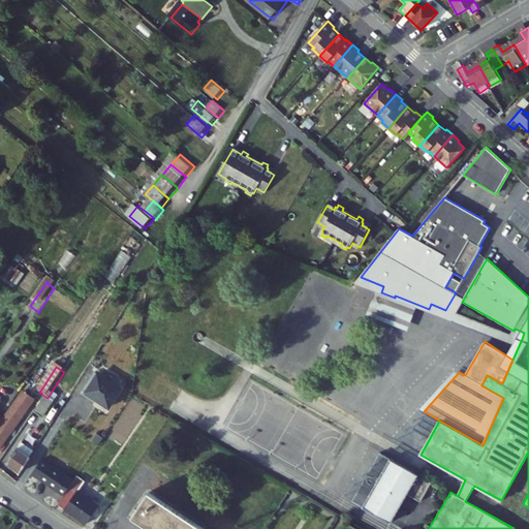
[(92,406),(109,416),(120,398),(96,383),(94,387),(91,386),(80,404),(90,409),(92,406)]
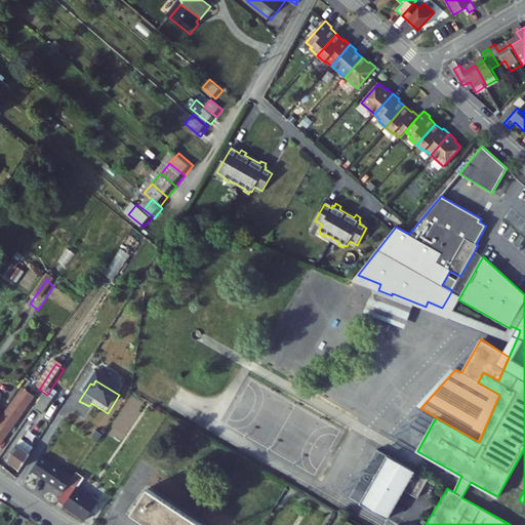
[(25,396),(36,403),(38,401),(28,394),(25,396)]
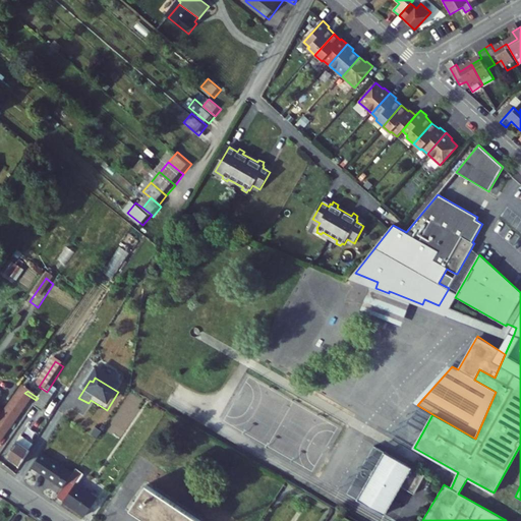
[(24,393),(0,430),(0,449),(2,451),(36,400),(24,393)]
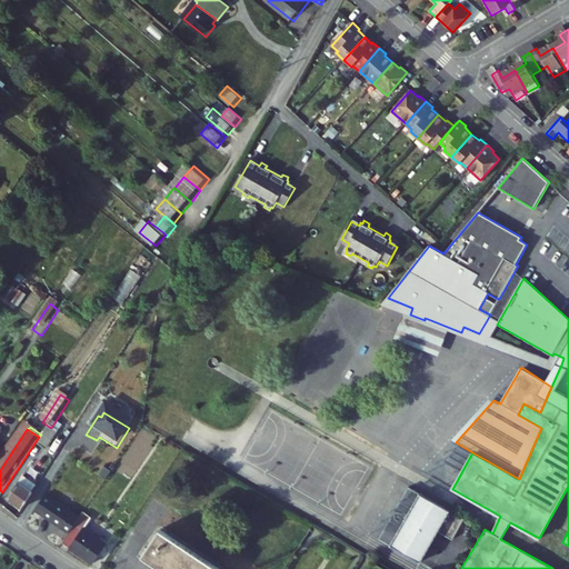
[(48,455),(60,436),(51,429),(39,449),(48,455)]
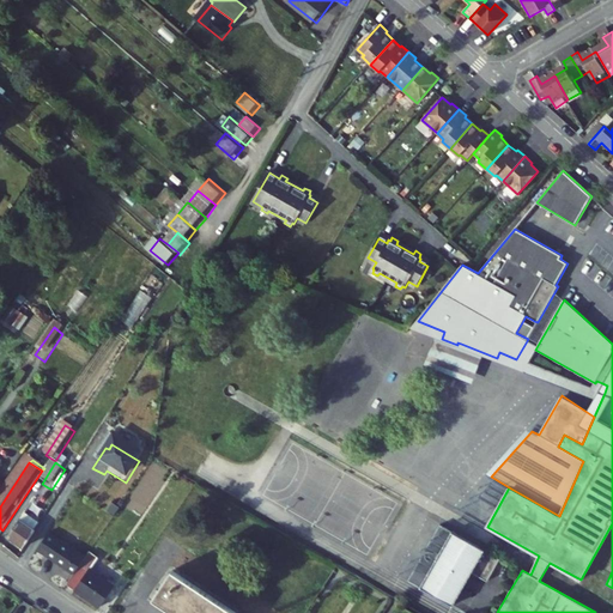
[(26,521),(11,545),(28,558),(40,538),(35,535),(38,529),(26,521)]
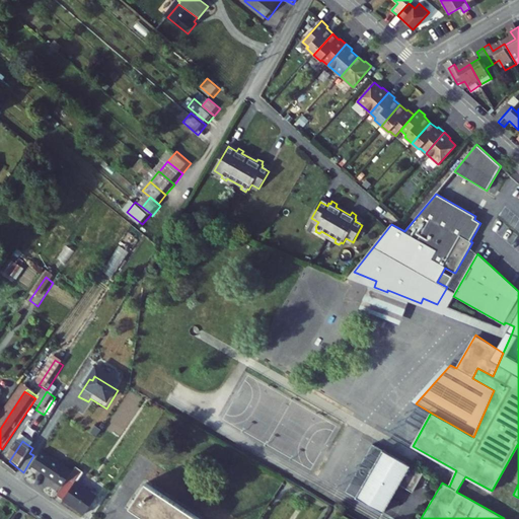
[(399,485),(413,493),(424,473),(373,444),(346,492),(383,513),(399,485)]
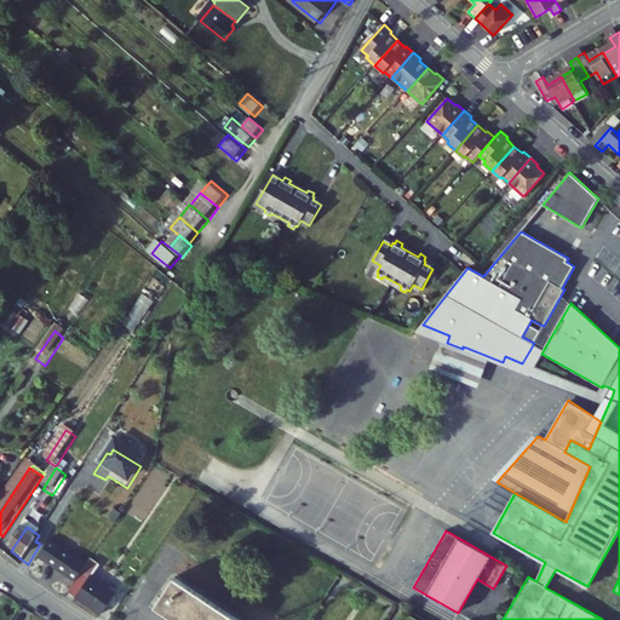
[(76,579),(82,584),(84,581),(89,575),(50,551),(38,569),(67,587),(72,586),(76,579)]
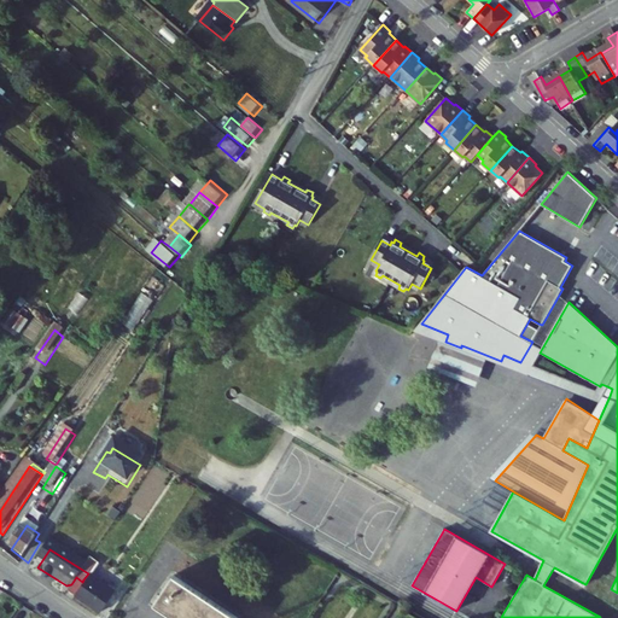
[(82,582),(70,600),(95,617),(101,617),(114,601),(92,586),(99,576),(91,570),(88,573),(83,579),(82,582)]
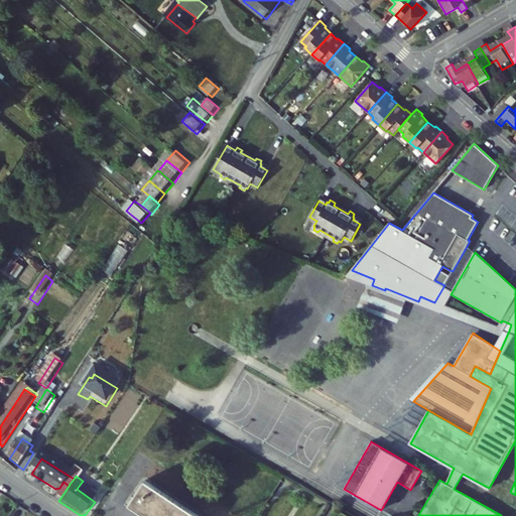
[(187,515),(147,489),(129,515),(130,515),(187,515)]
